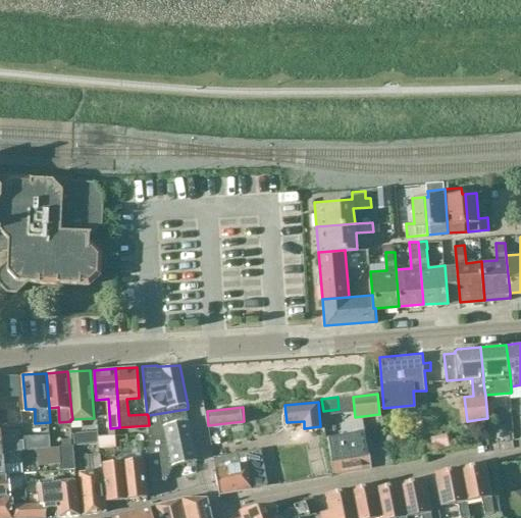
[(167,478),(173,464),(165,424),(189,419),(187,409),(149,415),(151,478),(167,478)]
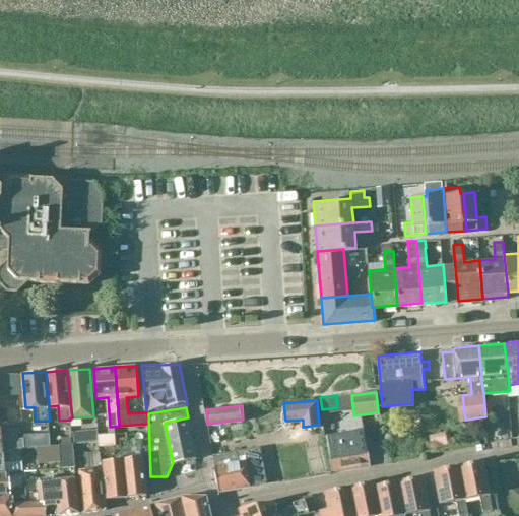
[(197,457),(188,417),(165,423),(173,462),(197,457)]
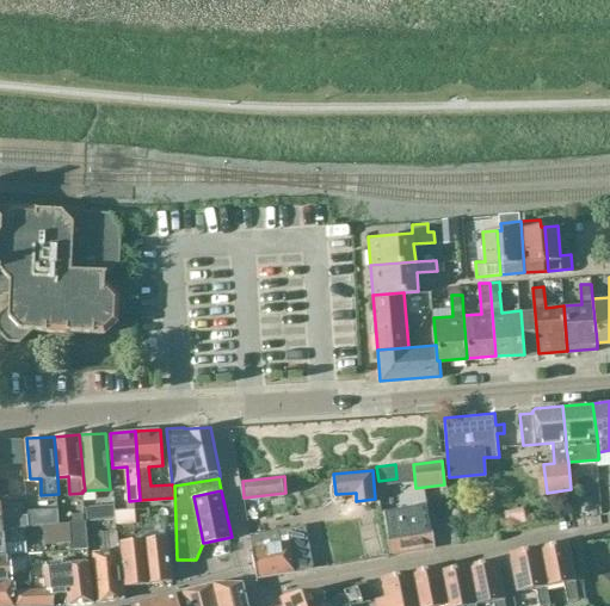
[(0,500),(0,526),(14,526),(24,525),(30,524),(29,512),(4,513),(2,500),(0,500)]
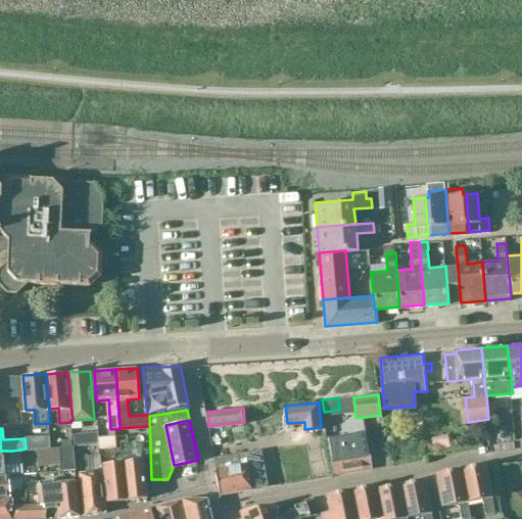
[(372,467),(367,439),(366,431),(329,437),(335,474),(372,467)]
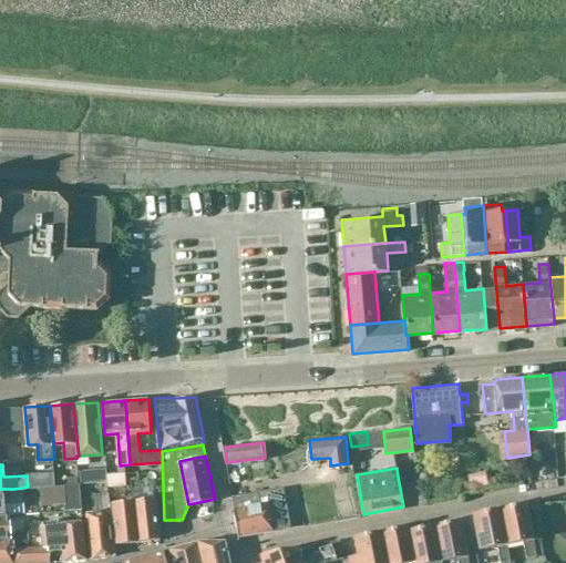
[(98,480),(109,479),(109,472),(107,472),(106,469),(98,469),(98,480)]
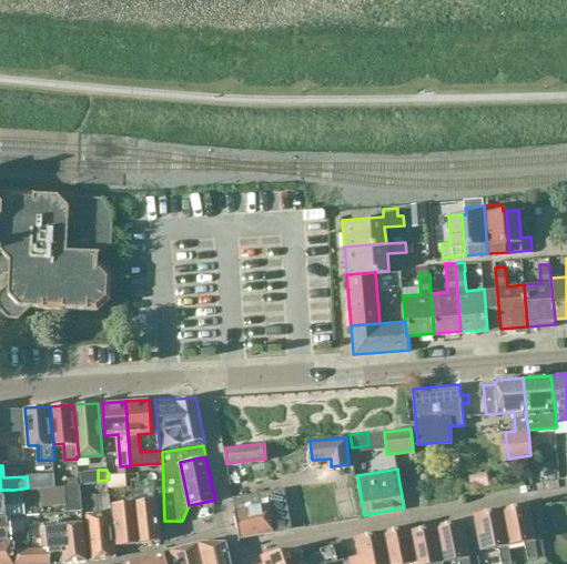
[(109,473),(109,480),(110,485),(128,484),(127,472),(109,473)]
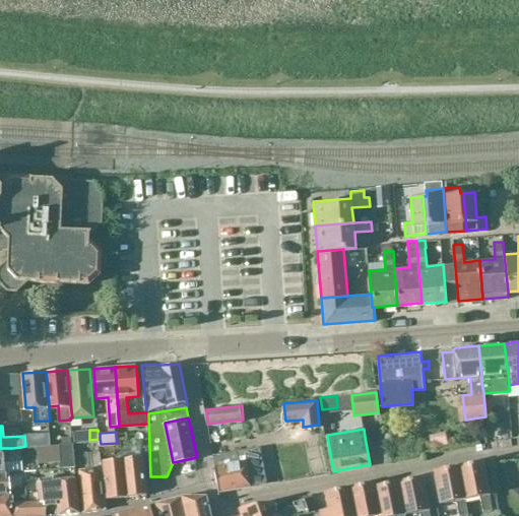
[(24,434),(24,436),(25,446),(25,447),(50,444),(50,438),(38,439),(38,433),(24,434)]
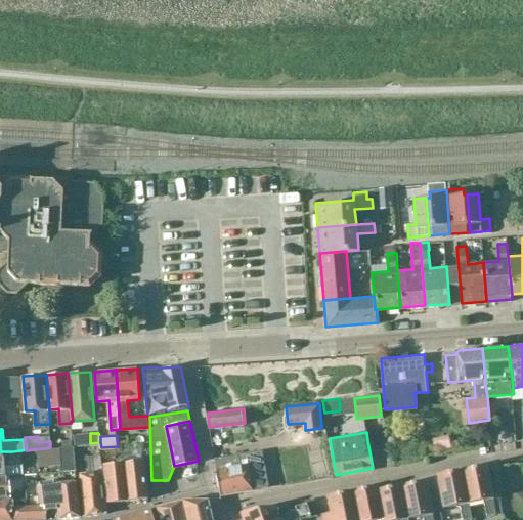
[(75,445),(59,446),(61,470),(77,469),(75,445)]
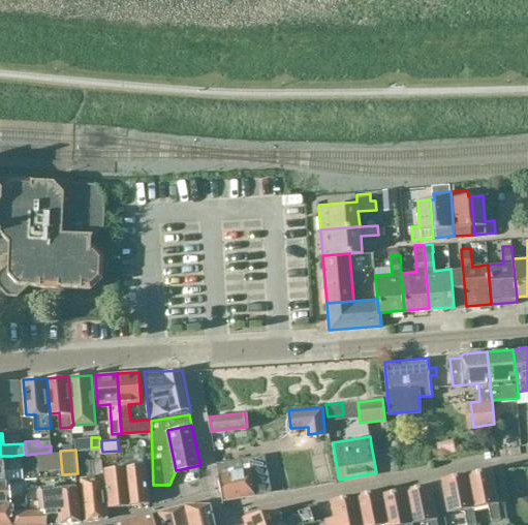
[(271,490),(265,454),(216,461),(219,473),(218,474),(222,500),(256,494),(256,493),(271,490)]
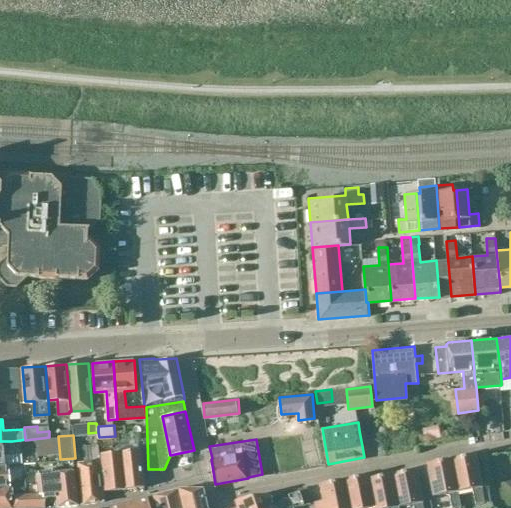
[(273,439),(260,441),(263,461),(276,459),(273,439)]
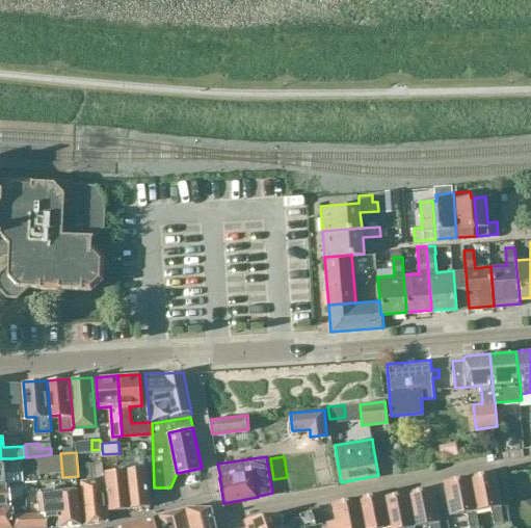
[(12,458),(0,458),(0,481),(6,481),(5,471),(24,469),(23,457),(12,458)]
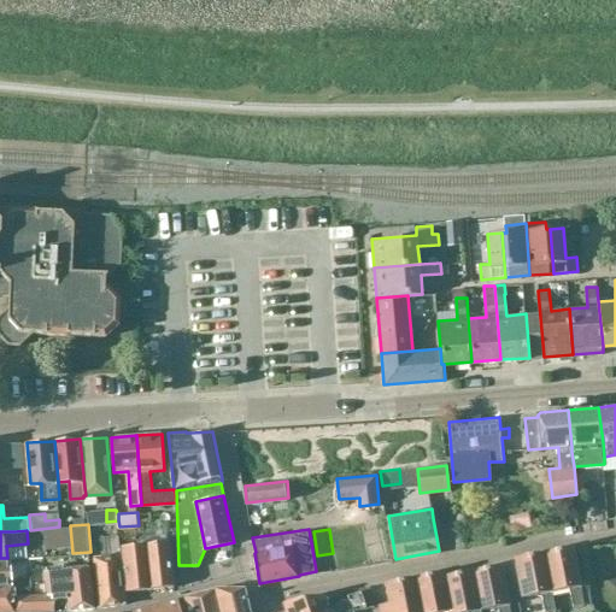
[(125,604),(121,554),(118,534),(104,535),(105,554),(94,554),(100,607),(125,604)]
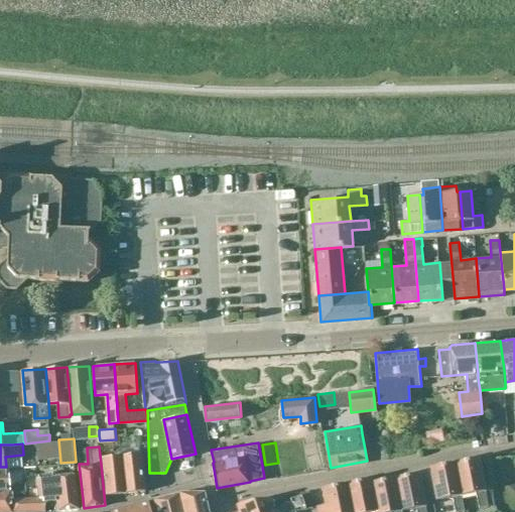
[(142,452),(121,455),(125,495),(145,490),(144,474),(142,452)]
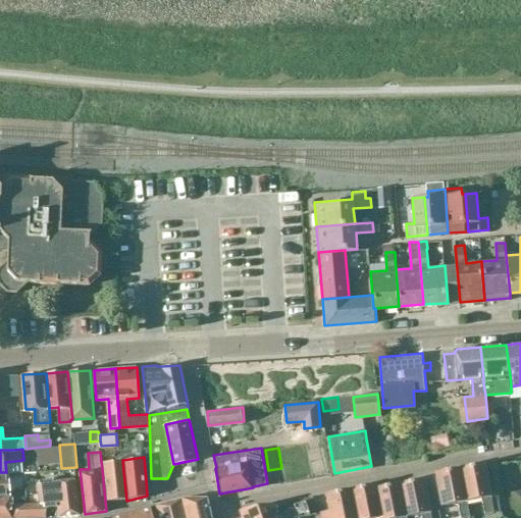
[(126,501),(122,460),(102,462),(106,507),(126,501)]
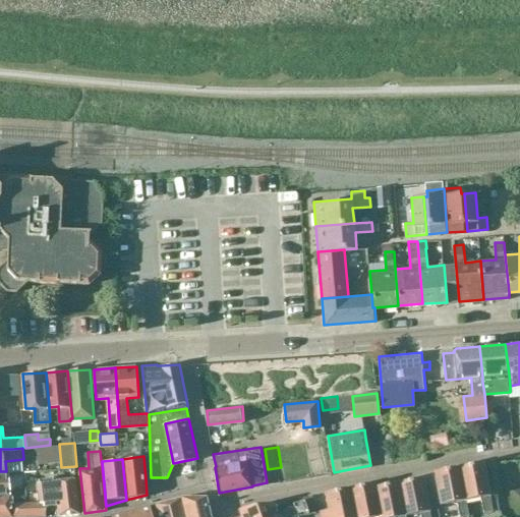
[(494,509),(484,460),(460,465),(467,499),(482,496),(485,511),(494,509)]
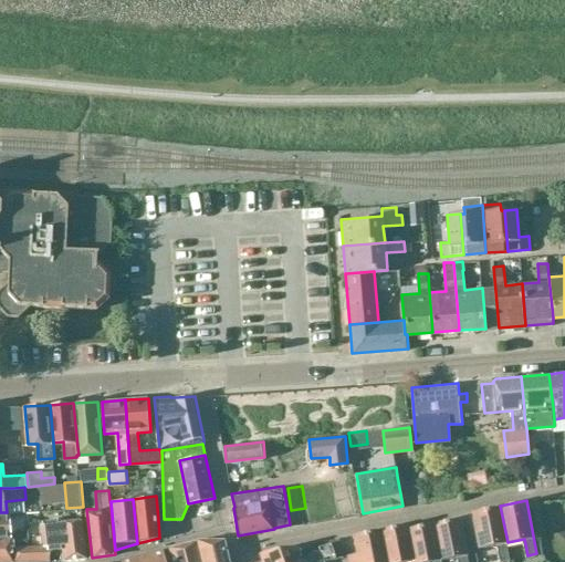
[(508,542),(500,506),(473,511),(480,547),(498,544),(501,560),(510,559),(508,542)]
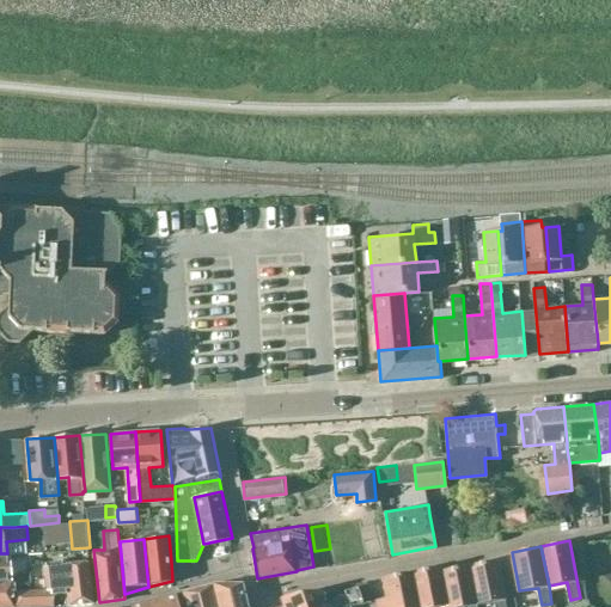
[(0,578),(7,578),(13,577),(12,566),(11,556),(0,556),(0,578)]
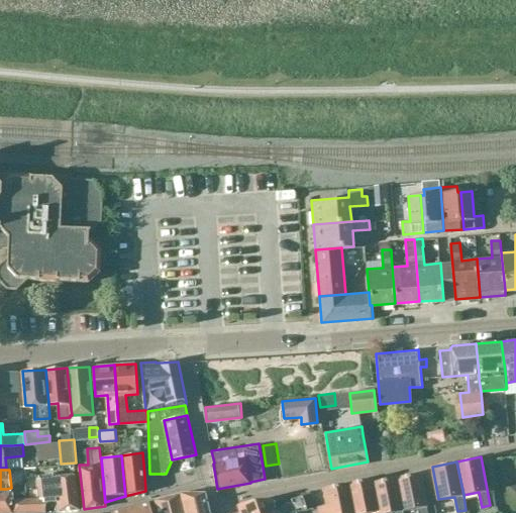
[(12,499),(13,512),(46,512),(45,502),(57,502),(58,511),(80,509),(76,475),(57,476),(57,473),(39,475),(41,497),(12,499)]
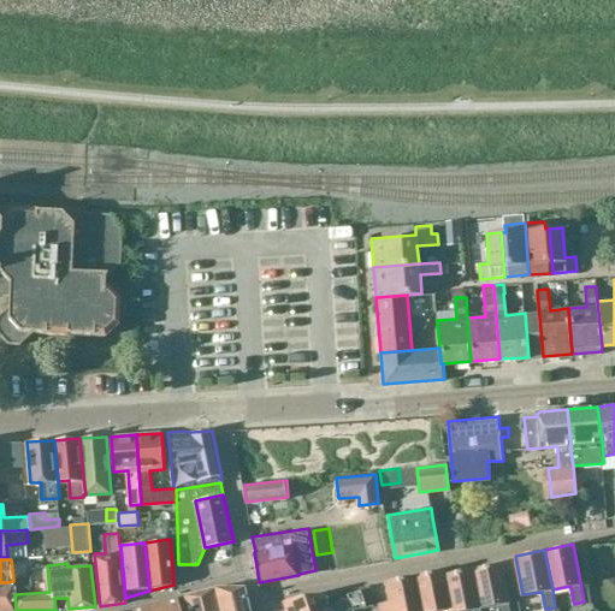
[(510,610),(502,563),(471,570),(478,610),(498,605),(498,610),(510,610)]
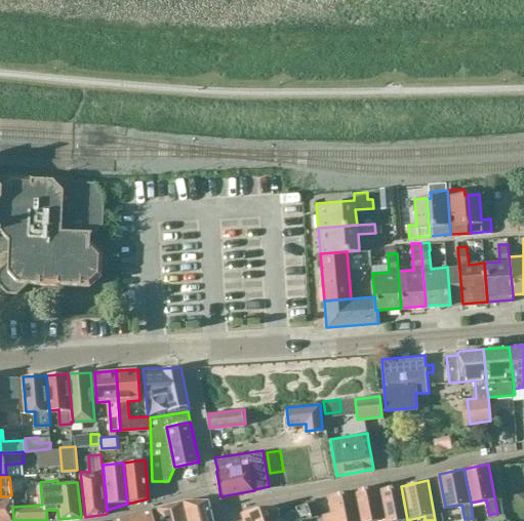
[(399,520),(407,520),(401,486),(378,490),(378,486),(373,487),(380,520),(384,520),(399,520)]
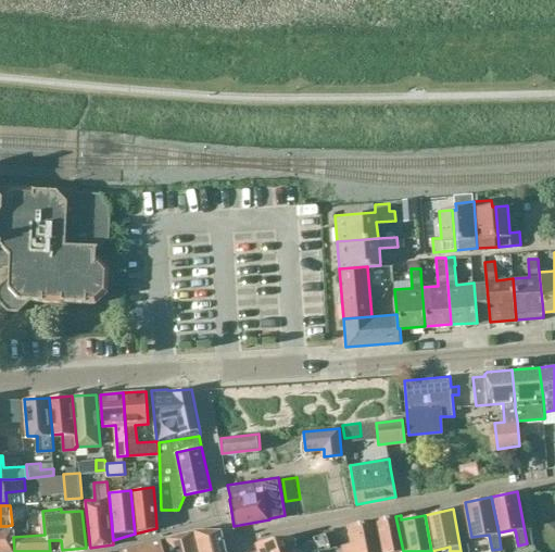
[(399,551),(403,551),(395,516),(367,521),(373,551),(399,551)]
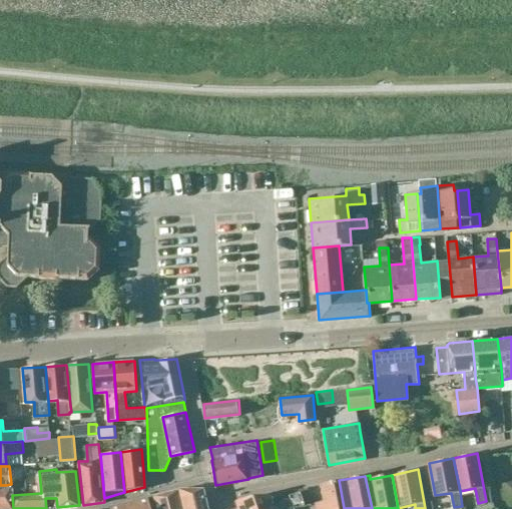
[(318,508),(344,508),(339,480),(322,484),(325,500),(317,502),(318,508)]
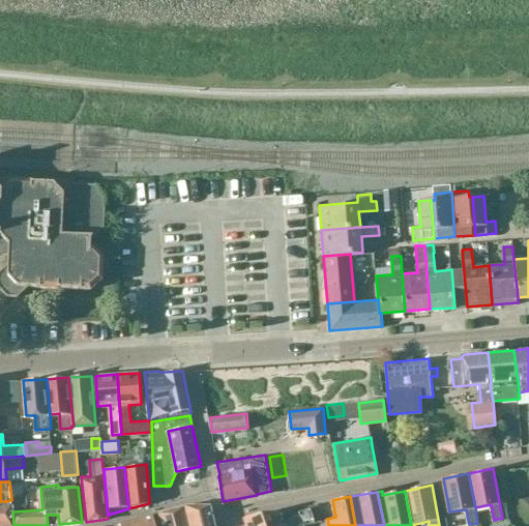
[(8,525),(6,502),(0,502),(0,525),(8,525)]
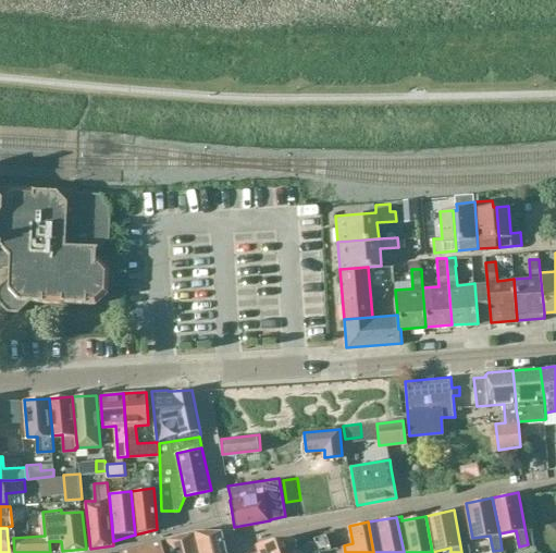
[(172,552),(199,552),(196,531),(169,538),(172,552)]
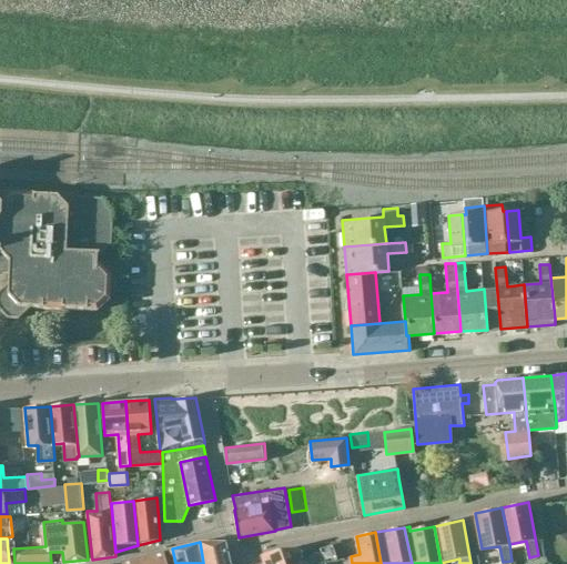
[(230,563),(225,543),(200,542),(204,563),(230,563)]
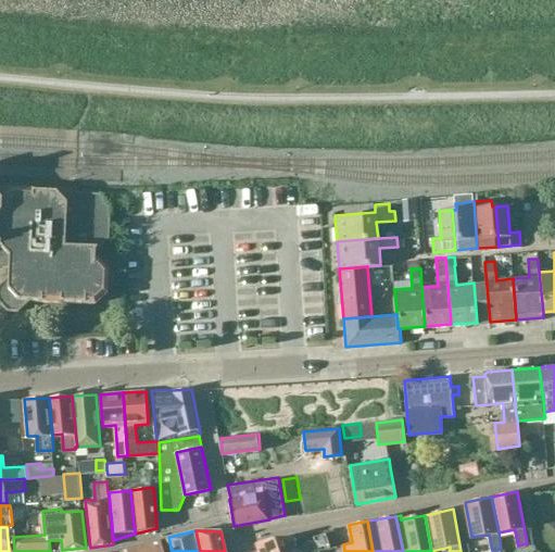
[(256,542),(260,551),(314,551),(318,551),(328,548),(330,548),(327,534),(314,538),(314,540),(297,546),(293,535),(256,542)]
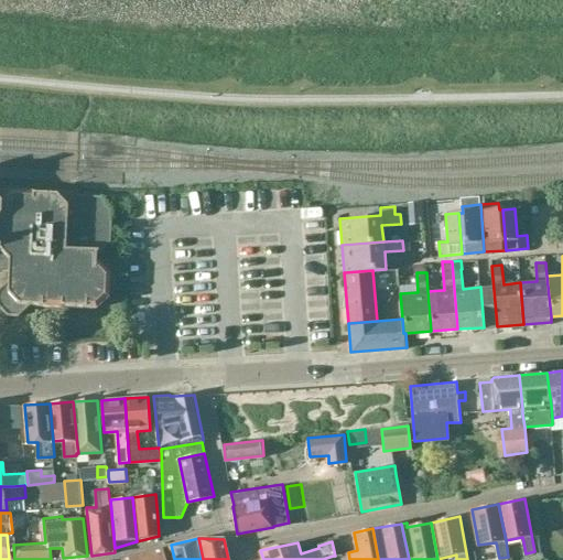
[(164,559),(162,548),(142,553),(143,559),(164,559)]
